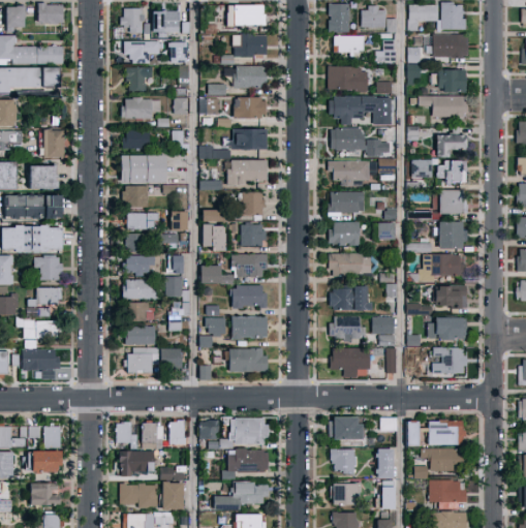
[(63,4),(36,3),(36,23),(62,24),(63,4)]
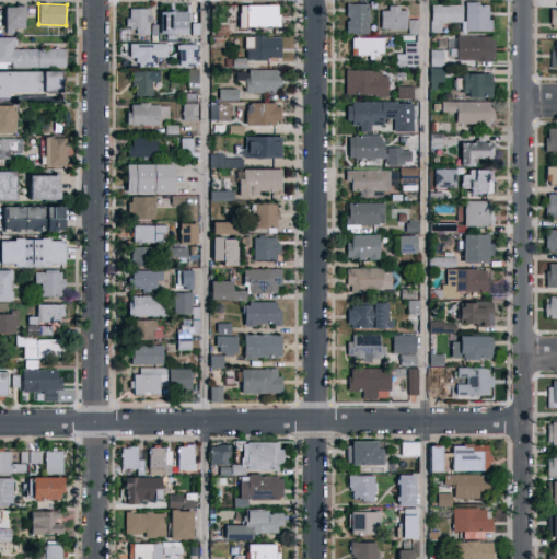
[(280,4),(246,3),(246,25),(279,26),(280,4)]
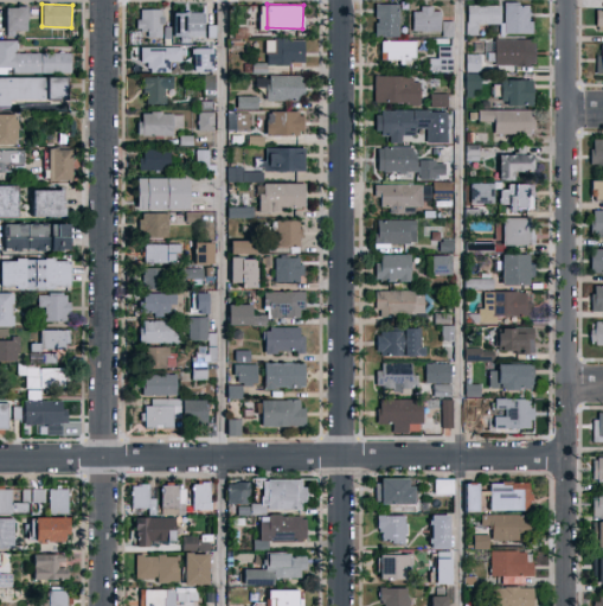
[(401,36),(401,4),(376,4),(376,36),(401,36)]
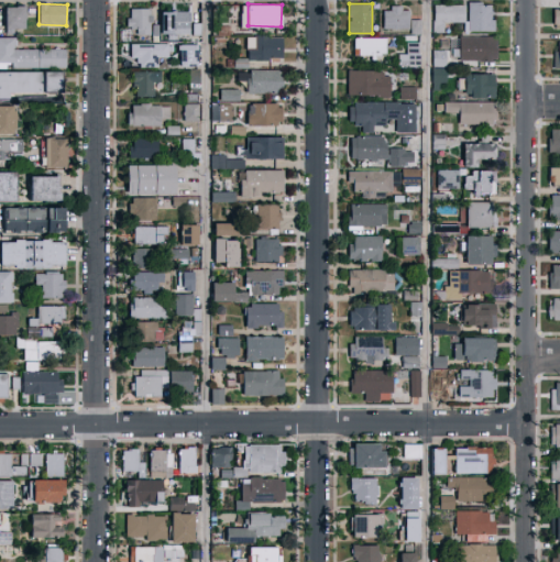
[(494,31),(494,4),(469,3),(469,31),(494,31)]
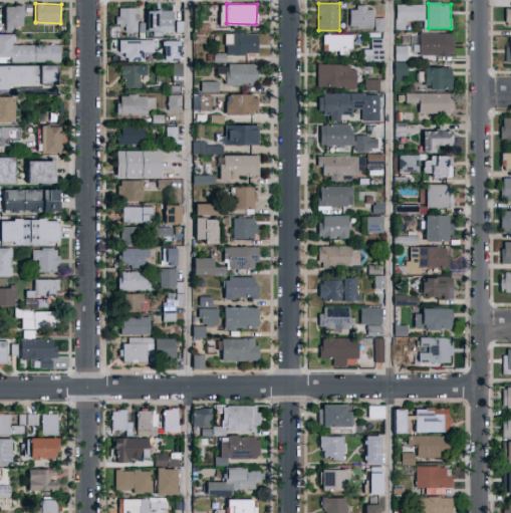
[(22,5),(3,5),(3,25),(23,25),(22,5)]
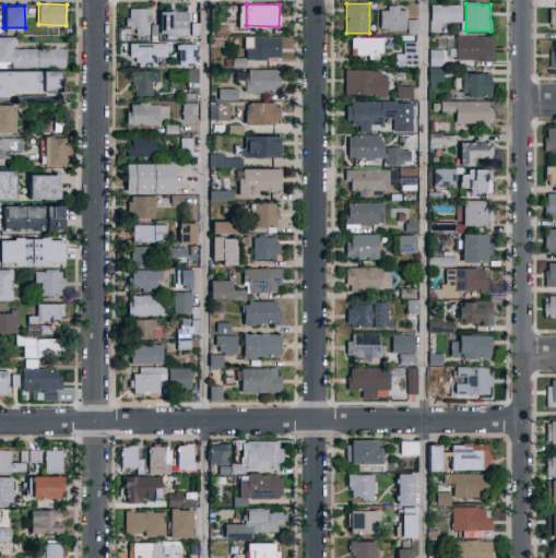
[(463,6),(432,6),(432,33),(442,33),(442,23),(463,23),(463,6)]
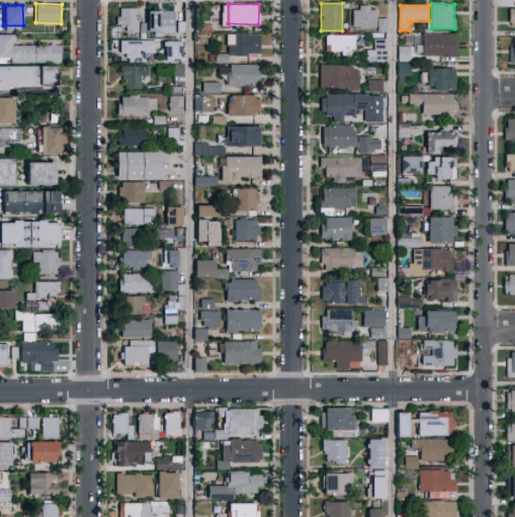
[(353,26),(377,27),(377,7),(360,6),(360,9),(353,9),(353,26)]
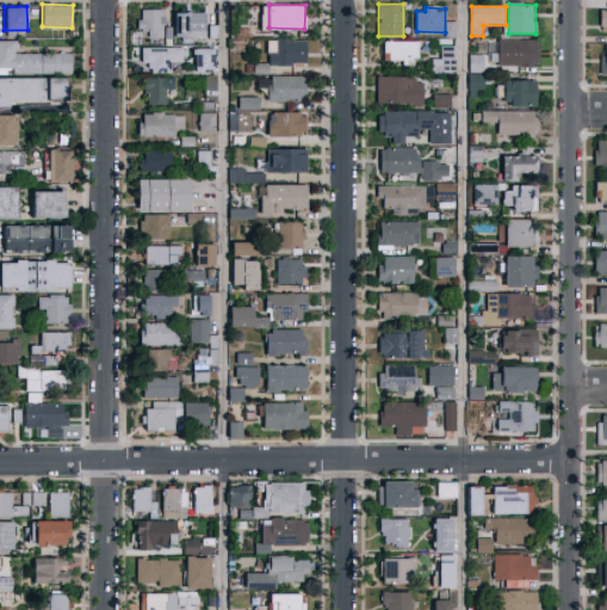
[(206,37),(206,12),(173,12),(173,26),(166,26),(166,8),(140,8),(140,30),(150,30),(150,37),(206,37)]
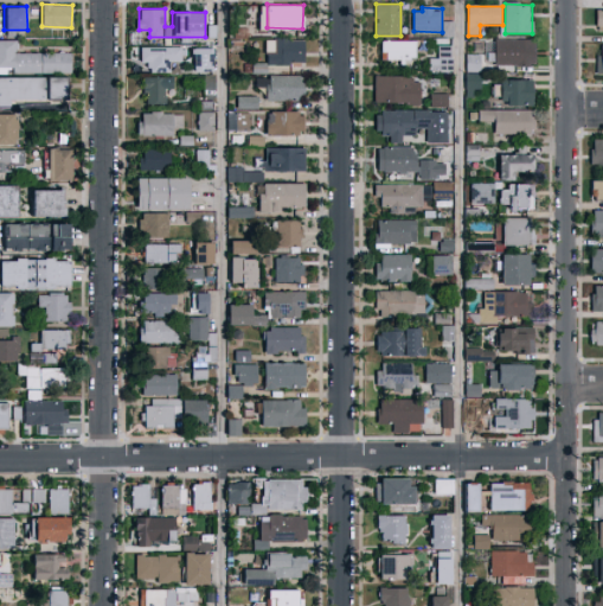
[(455,20),(444,20),(444,37),(456,37),(455,20)]
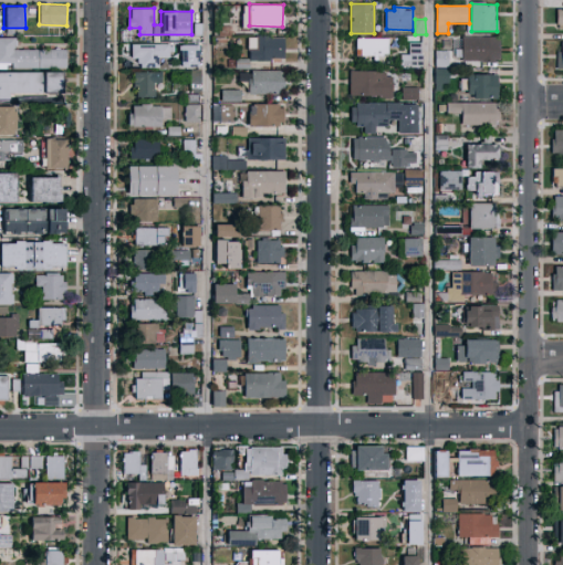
[(285,37),(252,35),(252,60),(285,60),(285,37)]
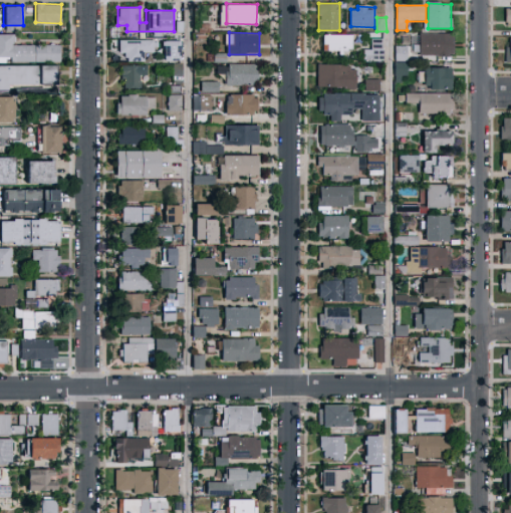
[(455,55),(455,33),(420,32),(420,55),(455,55)]
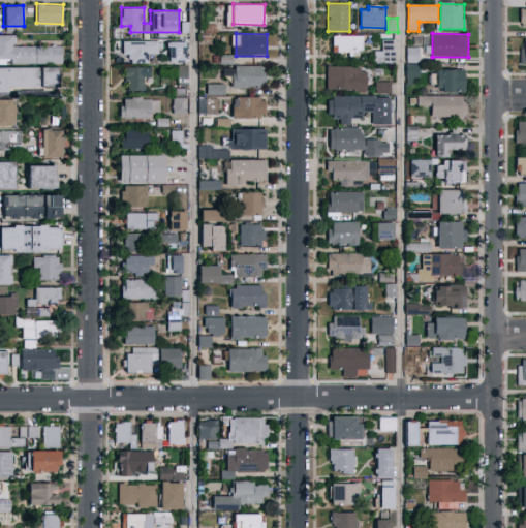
[(63,45),(13,47),(13,34),(0,34),(0,58),(12,58),(12,64),(63,64),(63,45)]
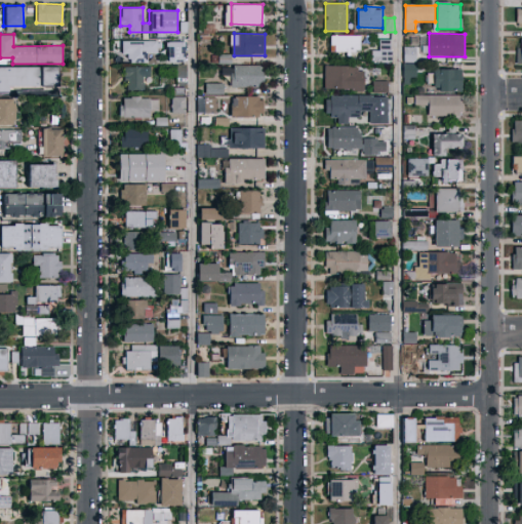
[(361,35),(332,35),(332,51),(361,51),(361,35)]
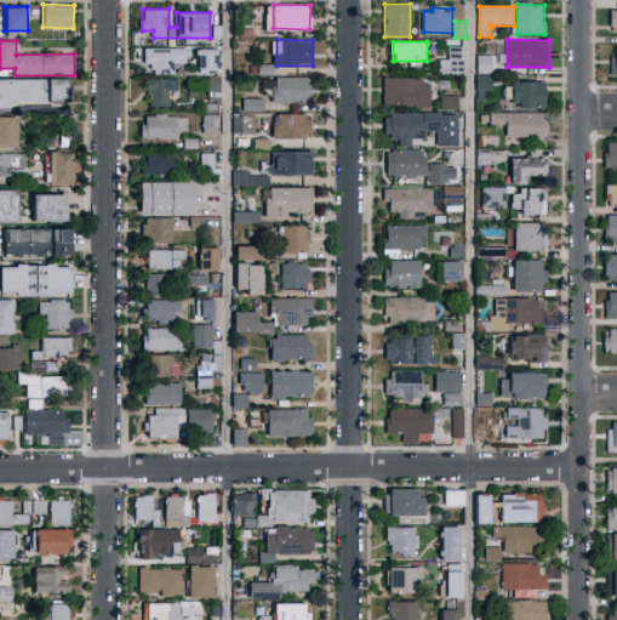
[(463,46),(449,46),(449,63),(441,63),(441,74),(464,74),(463,46)]
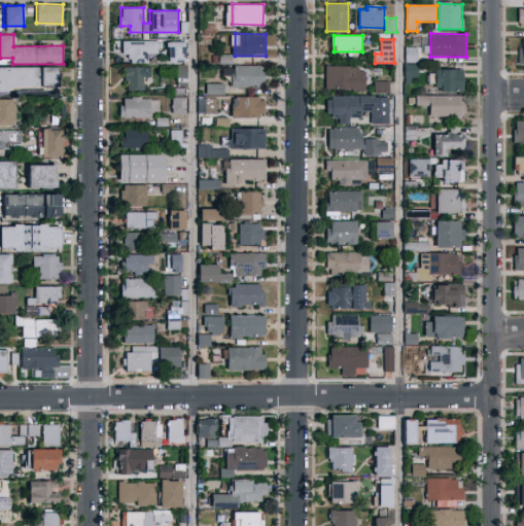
[(124,41),(124,62),(149,63),(149,54),(159,54),(160,41),(124,41)]
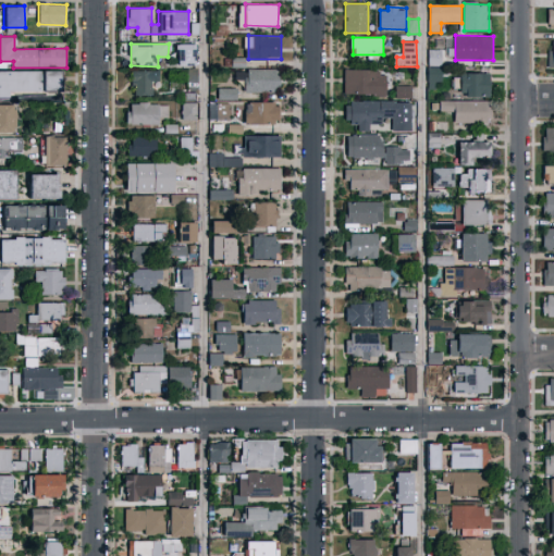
[(195,66),(195,44),(177,44),(176,66),(195,66)]
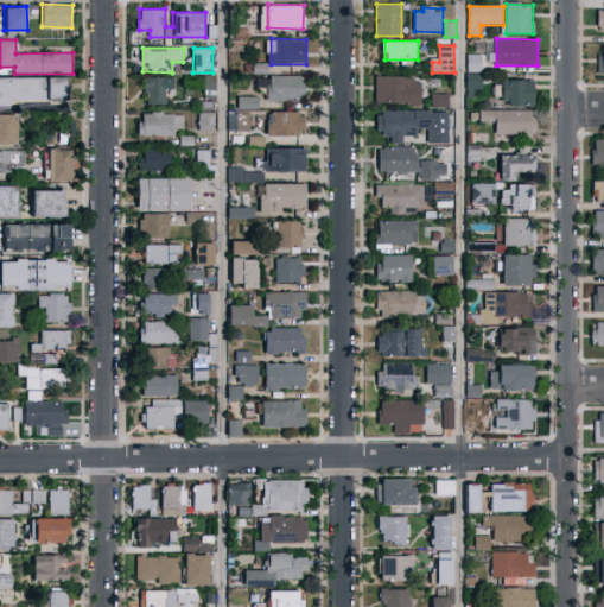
[(468,71),(482,73),(483,55),(469,55),(468,71)]
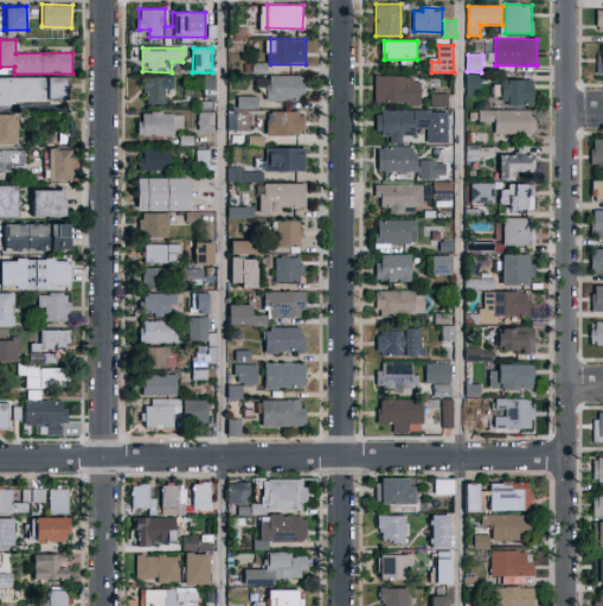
[(480,74),(467,74),(468,97),(481,96),(480,74)]
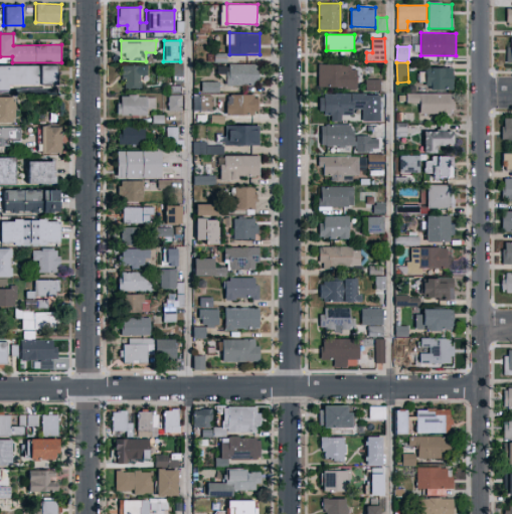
[(0,89),(8,90),(8,84),(55,84),(55,65),(0,64),(0,89)]
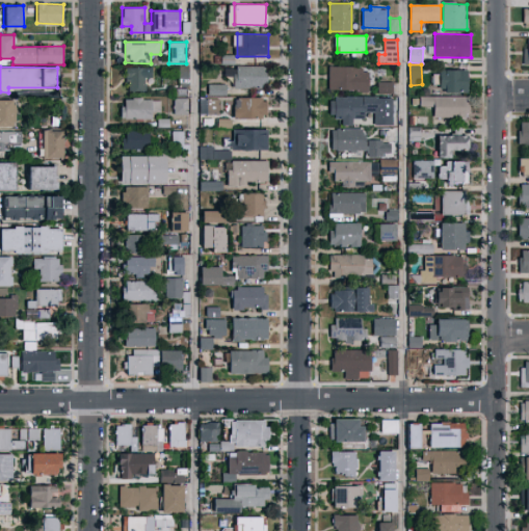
[(233,87),(268,86),(267,67),(233,67),(233,87)]
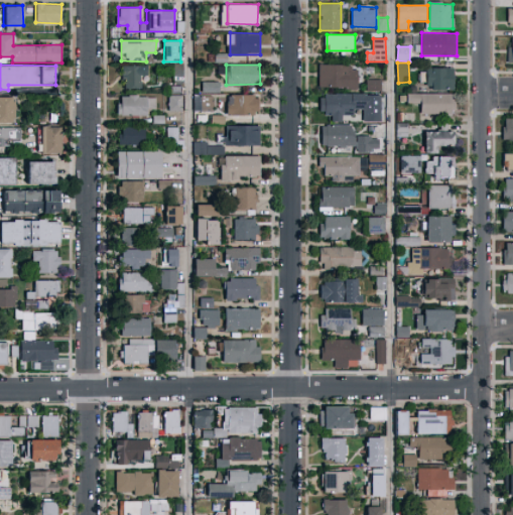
[(358,88),(359,66),(318,65),(318,87),(358,88)]
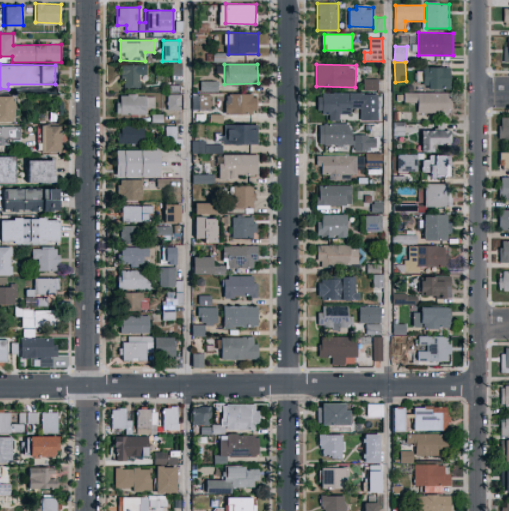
[(148,65),(124,65),(123,87),(142,87),(142,75),(148,75),(148,65)]
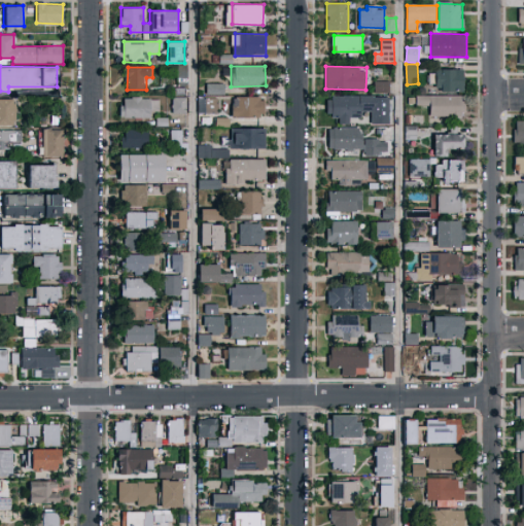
[(462,69),(435,68),(435,91),(462,92),(462,69)]
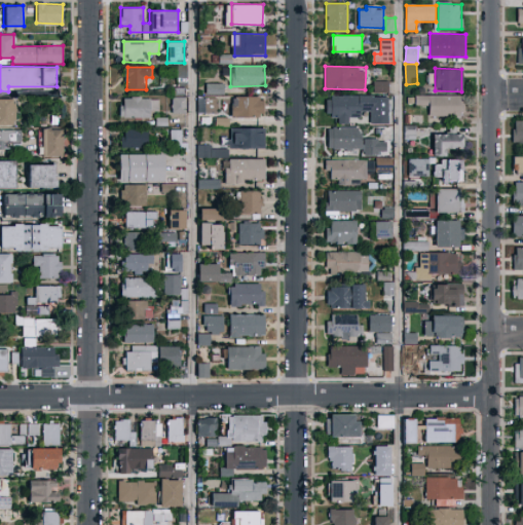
[(388,80),(374,81),(374,94),(389,94),(388,80)]
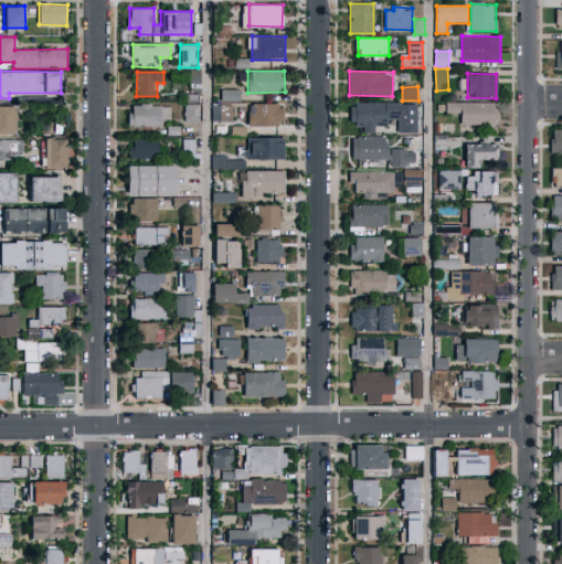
[(242,89),(221,88),(221,100),(241,102),(242,89)]
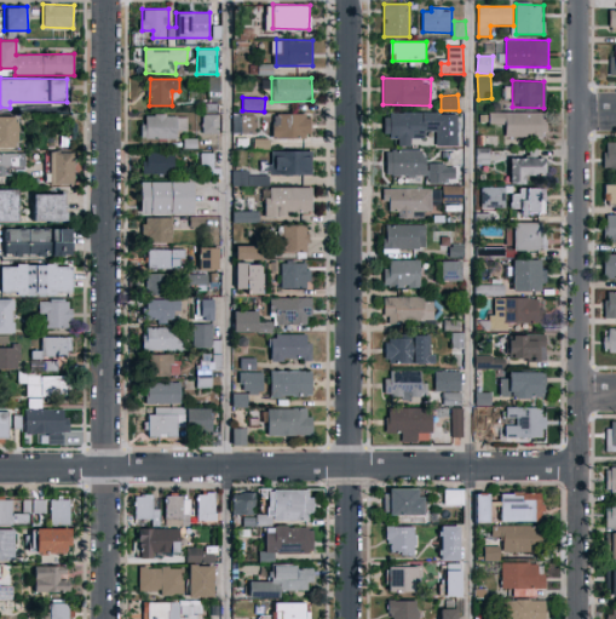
[(506,124),(506,137),(546,137),(545,112),(489,113),(490,125),(506,124)]
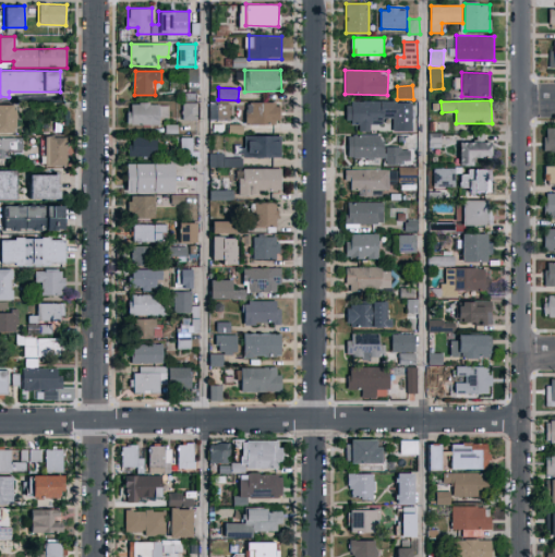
[(198,103),(184,101),(183,120),(198,120),(198,103)]
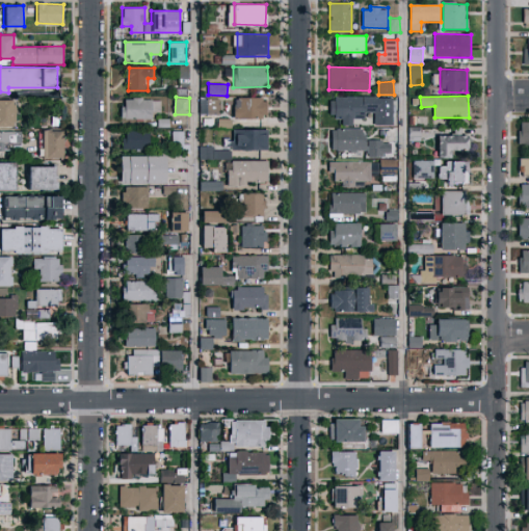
[(394,125),(394,97),(331,97),(331,115),(342,115),(342,126),(353,125),(353,118),(366,118),(365,112),(375,112),(375,125),(394,125)]
